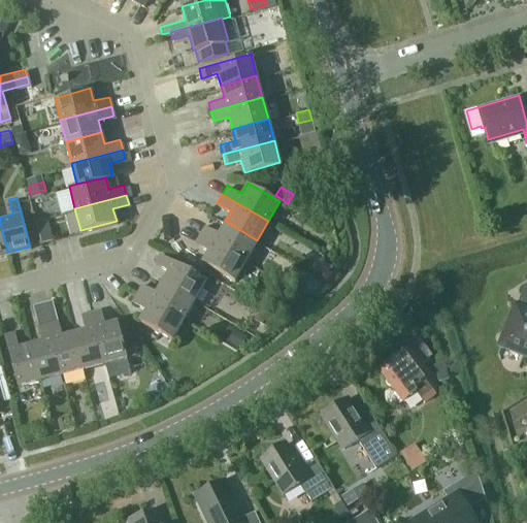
[(199,232),(245,259),(257,240),(225,221),(219,232),(204,224),(199,232)]
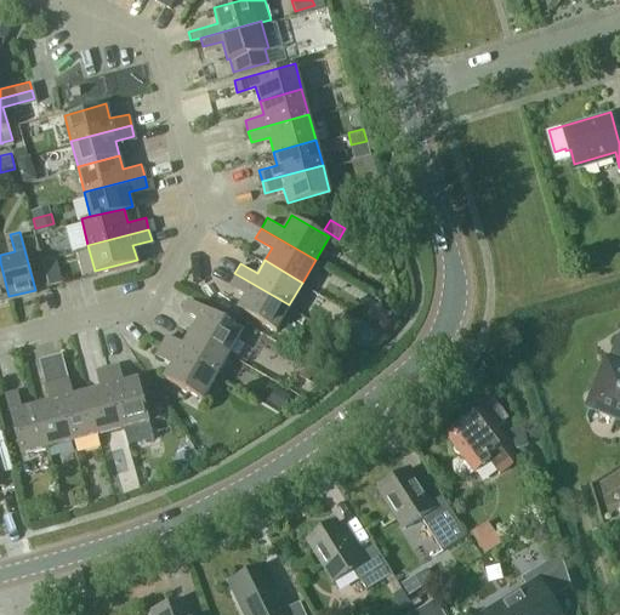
[(276,328),(289,305),(234,273),(228,283),(245,292),(237,306),(276,328)]
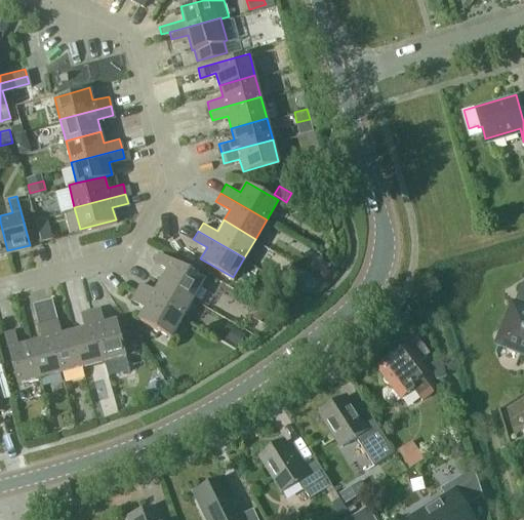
[(161,278),(193,296),(204,277),(158,250),(153,260),(167,268),(161,278)]
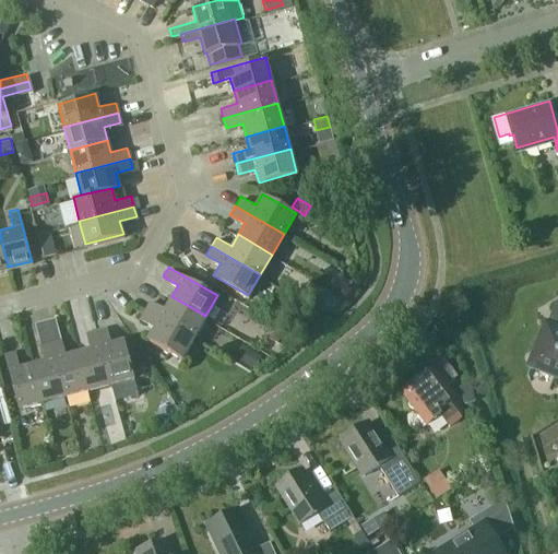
[(144,308),(193,337),(205,316),(171,296),(165,308),(150,299),(144,308)]
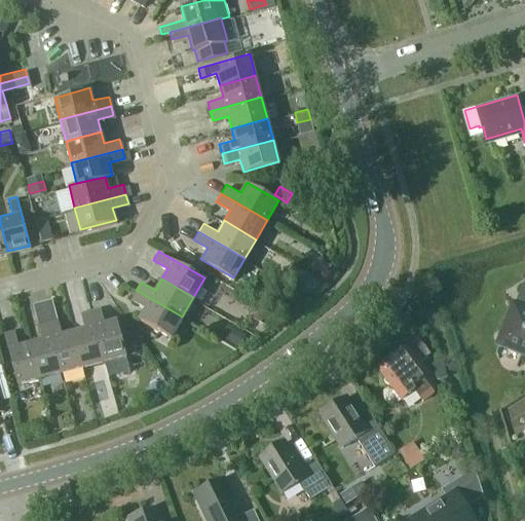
[(524,278),(521,281),(514,301),(512,300),(496,340),(524,351),(524,305),(523,304),(524,298),(524,278)]
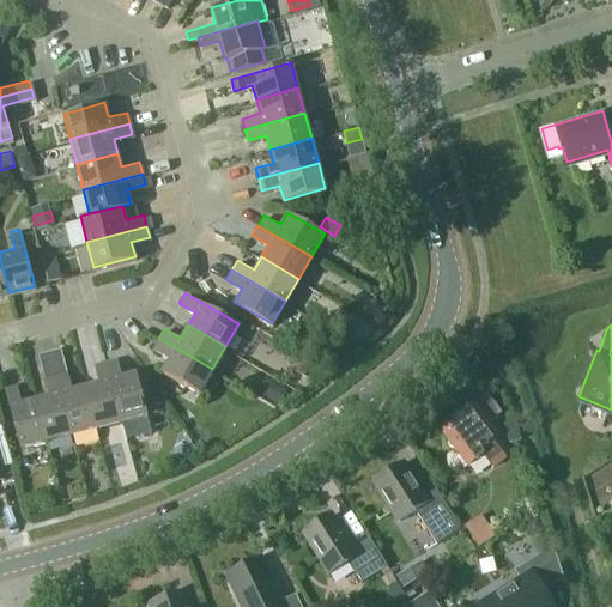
[(212,369),(158,338),(152,347),(169,357),(162,370),(199,392),(212,369)]
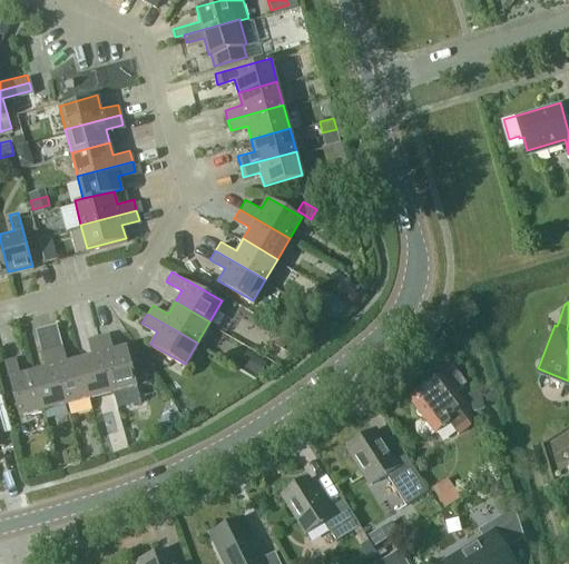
[(286,333),(274,326),(267,338),(280,345),(286,333)]
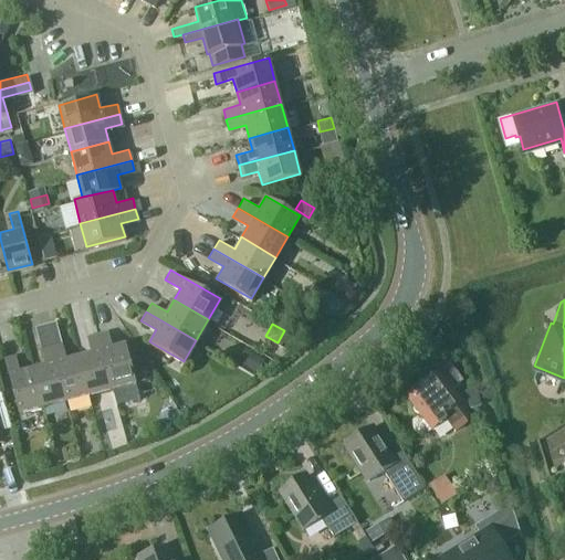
[(97,331),(112,388),(135,381),(125,342),(112,346),(107,329),(97,331)]
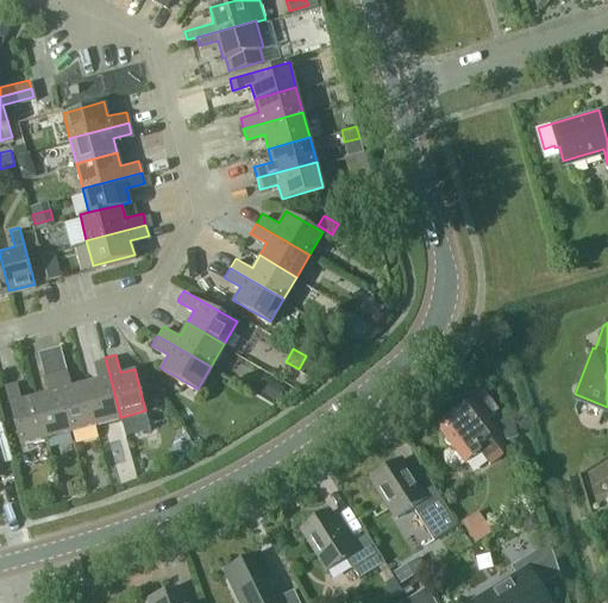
[(95,424),(120,418),(105,357),(93,360),(98,378),(85,382),(95,424)]
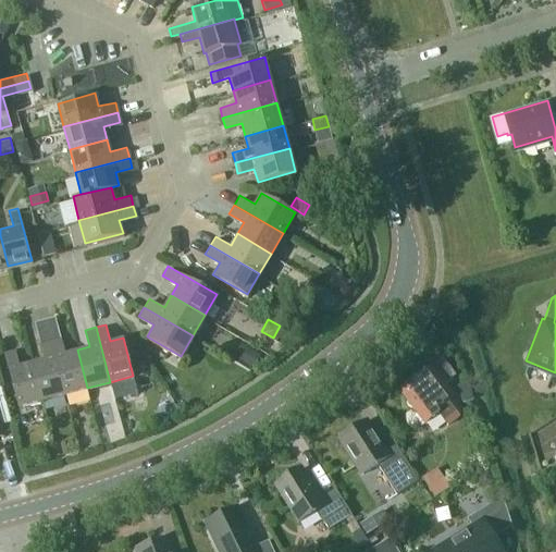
[(64,393),(87,388),(77,350),(64,353),(60,336),(50,339),(64,393)]
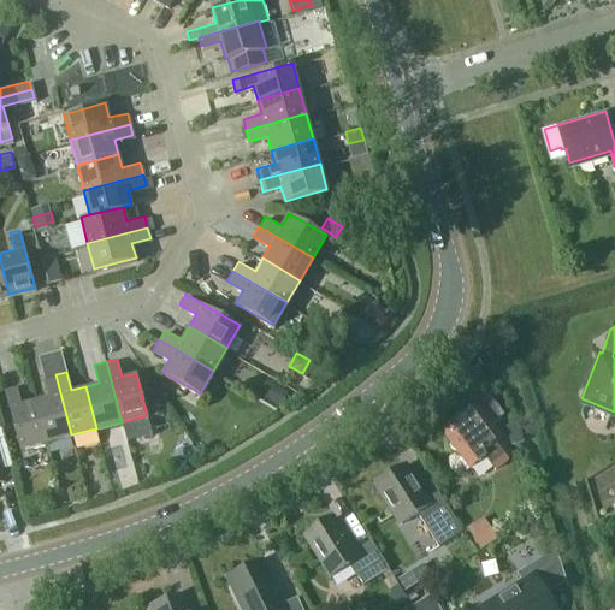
[(35,400),(46,442),(71,434),(55,374),(45,378),(48,396),(35,400)]
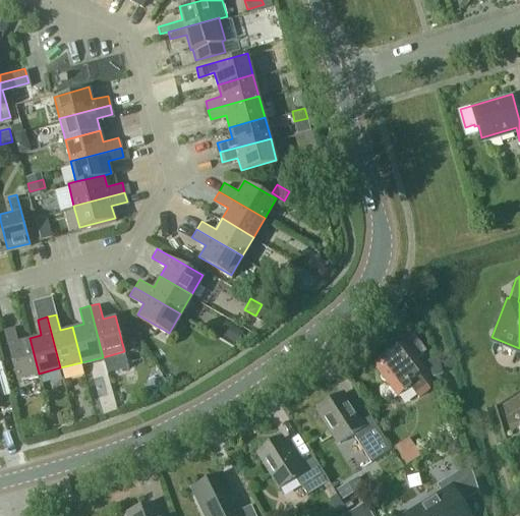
[(237,340),(243,329),(225,319),(219,329),(237,340)]
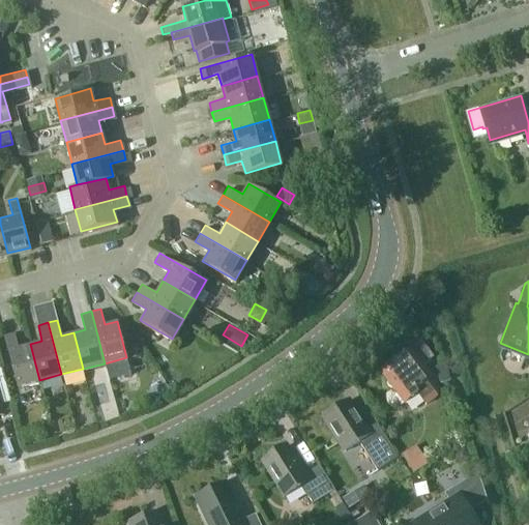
[(18,385),(39,380),(30,344),(18,347),(13,331),(4,333),(18,385)]
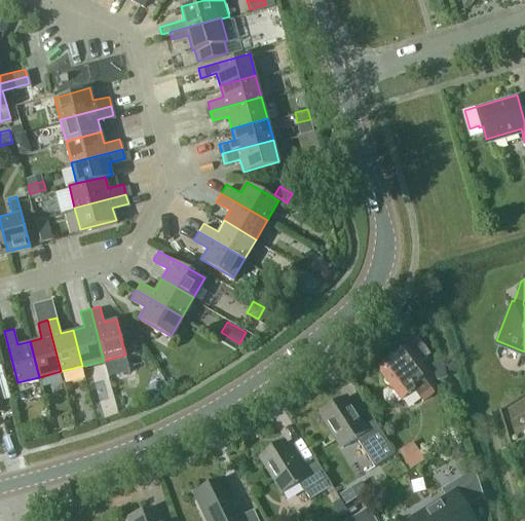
[(419,359),(406,341),(376,365),(401,397),(412,389),(414,387),(419,394),(422,398),(433,389),(429,385),(421,375),(427,371),(419,359)]
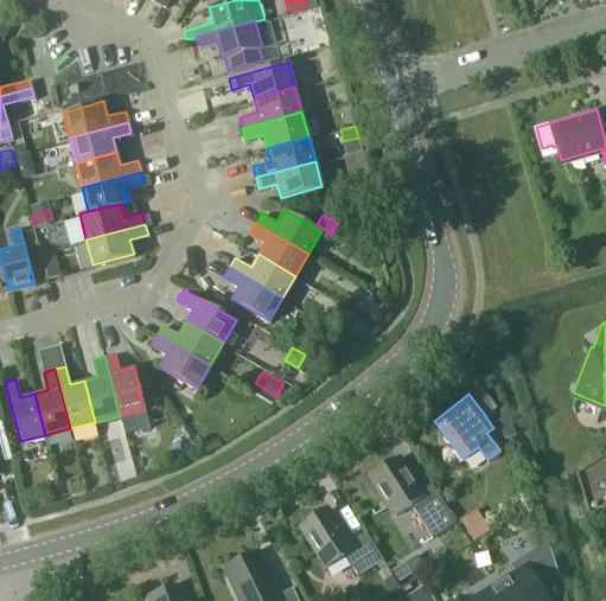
[(514,432),(508,415),(498,420),(504,435),(514,432)]
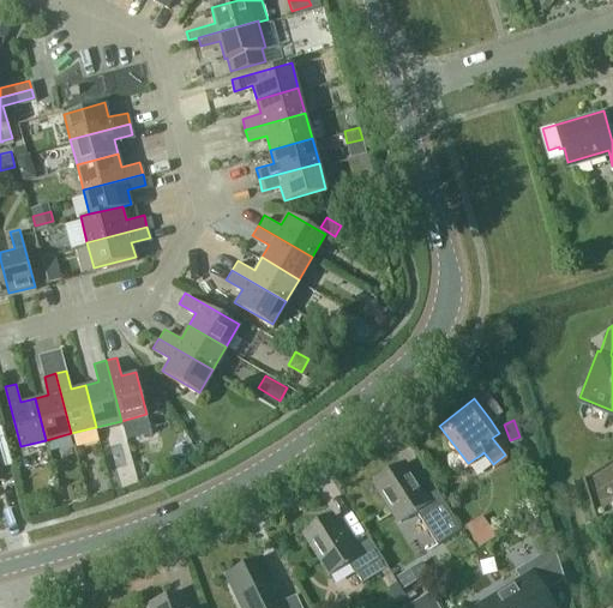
[(424,494),(402,461),(373,479),(398,518),(415,509),(428,529),(436,541),(461,525),(452,512),(436,486),(424,494)]
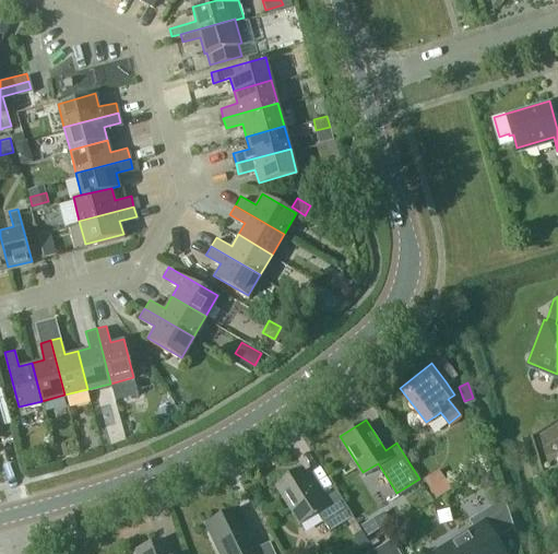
[(321,497),(301,467),(275,483),(299,521),(318,509),(329,528),(352,514),(335,487),(321,497)]
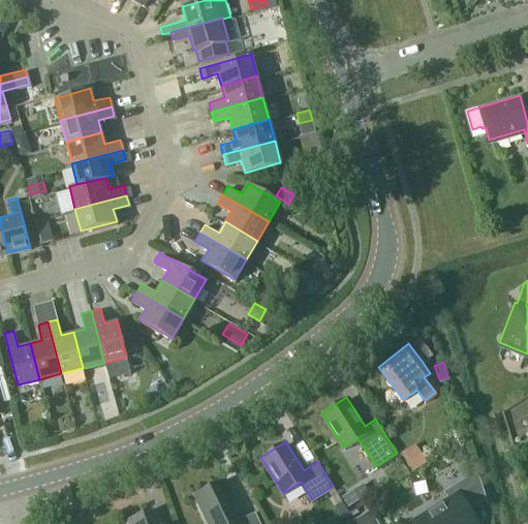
[(412,468),(426,460),(414,441),(400,451),(412,468)]
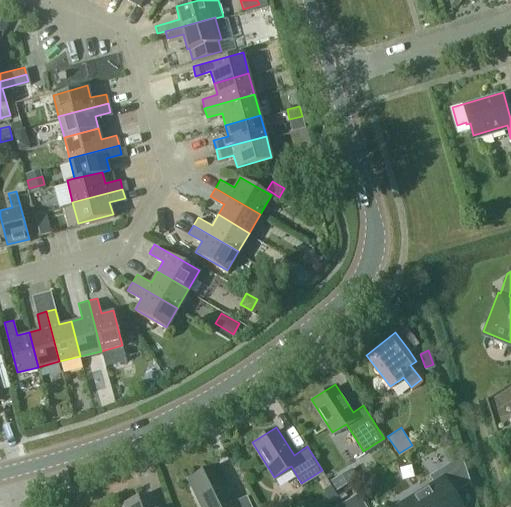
[(447,431),(438,436),(442,442),(445,443),(452,440),(447,431)]
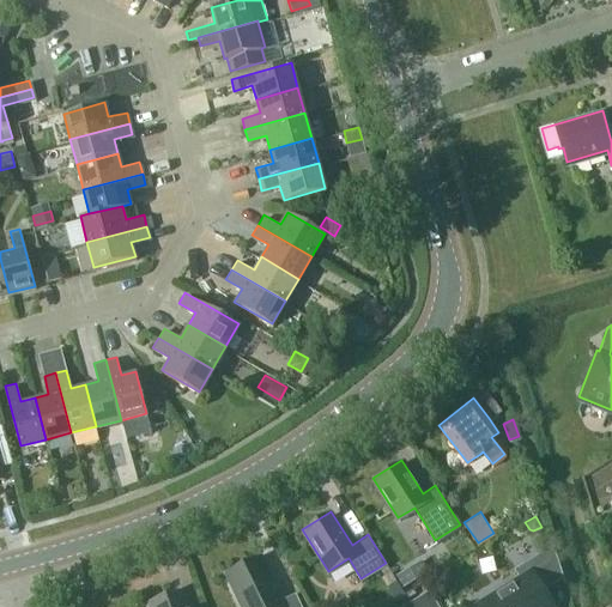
[(553,548),(545,546),(514,566),(520,576),(477,604),(478,606),(552,606),(541,588),(562,576),(553,548)]
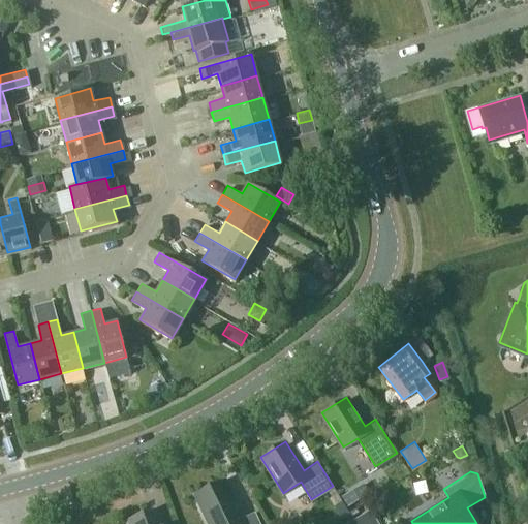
[(241,516),(222,479),(193,493),(208,523),(259,523),(253,510),(241,516)]
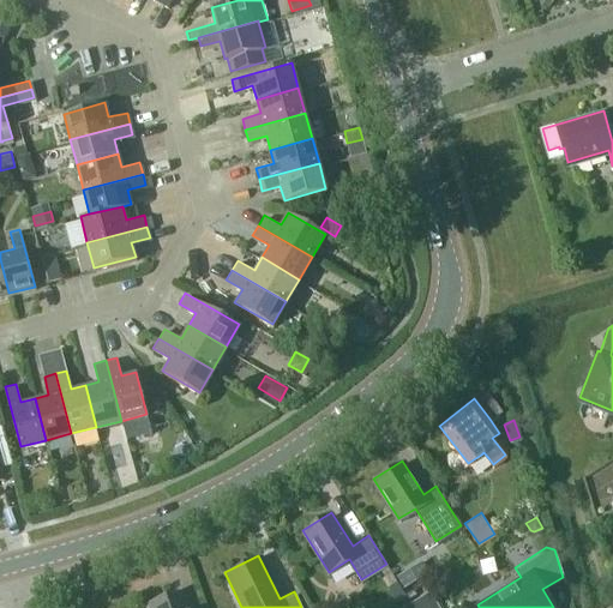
[(403,584),(428,569),(422,558),(396,573),(403,584)]
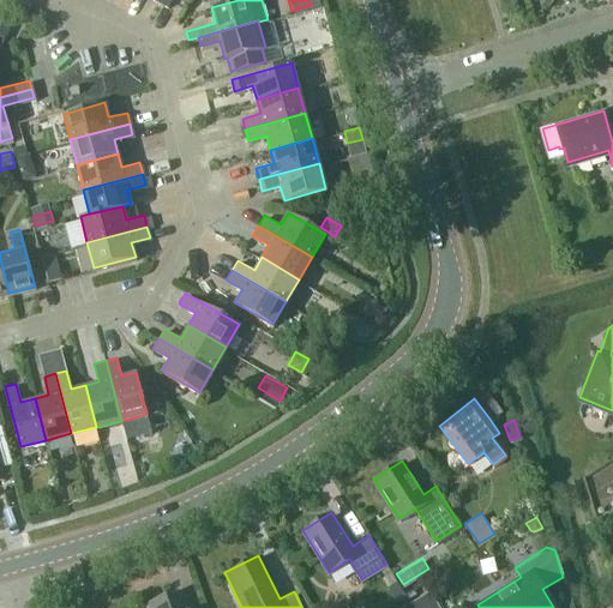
[(186,607),(180,589),(148,601),(150,607),(186,607)]
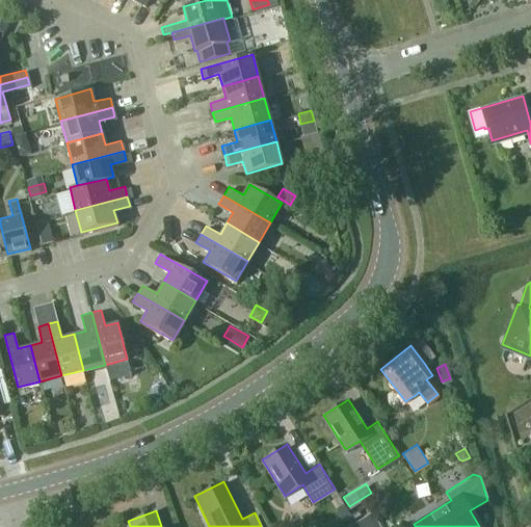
[(380,526),(370,510),(343,526),(380,526)]
